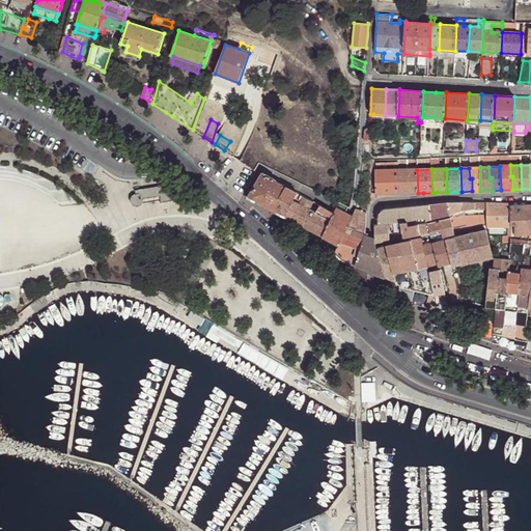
[(376,194),(386,194),(386,170),(375,171),(376,194)]
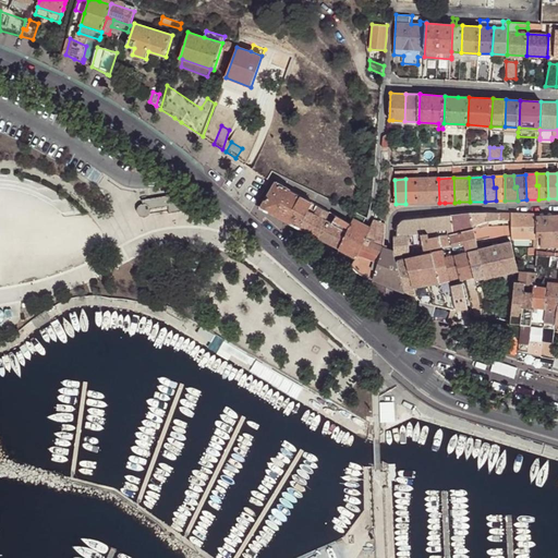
[(405,179),(405,204),(411,204),(417,203),(416,179),(405,179)]
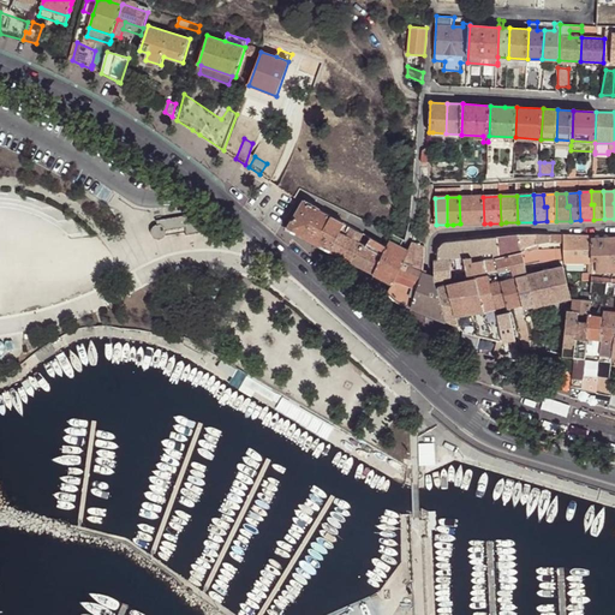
[(472,197),(459,197),(460,224),(467,224),(472,224),(472,197)]
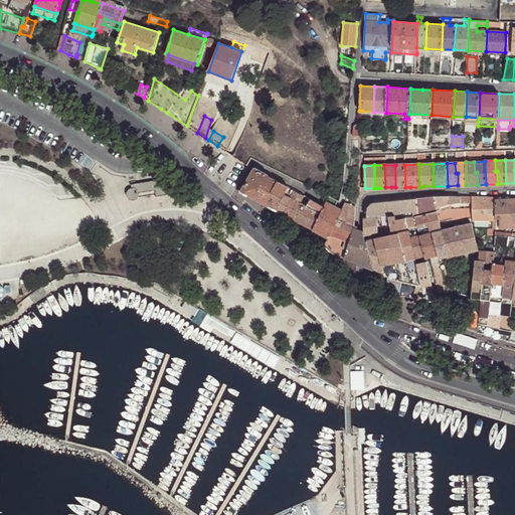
[(404,165),(395,165),(395,187),(405,187),(404,165)]
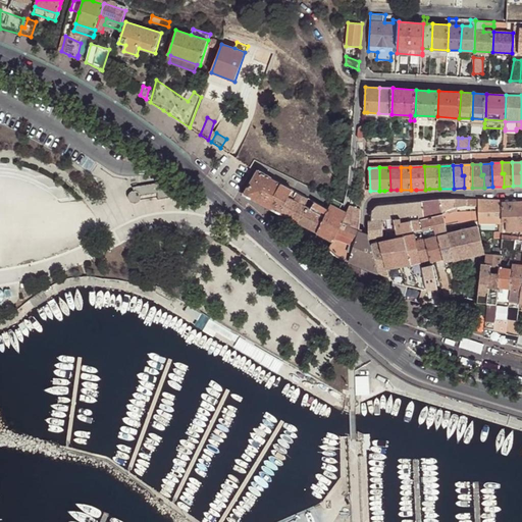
[(258,170),(244,195),(279,213),(288,197),(291,192),(292,190),(271,178),(272,177),(258,170)]
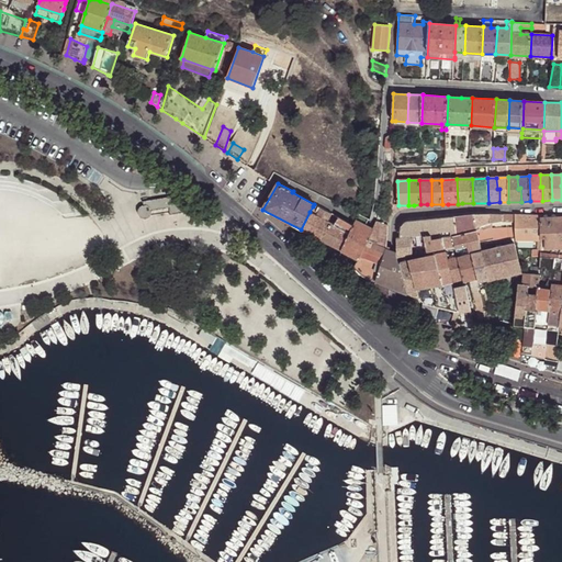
[(152,211),(169,209),(170,215),(191,212),(173,197),(144,202),(144,205),(142,206),(139,209),(138,211),(138,212),(138,213),(138,214),(138,215),(141,217),(143,218),(144,220),(146,220),(148,218),(150,216),(152,214),(152,213),(152,211)]
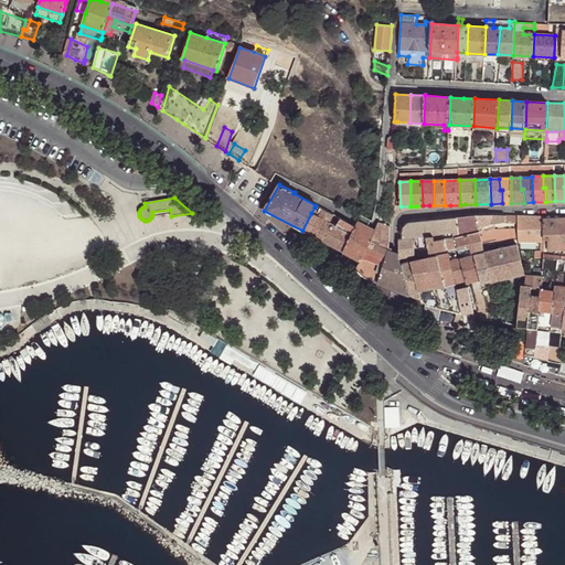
[(302,231),(324,242),(333,224),(330,222),(333,215),(322,209),(320,214),(318,216),(311,213),(302,231)]
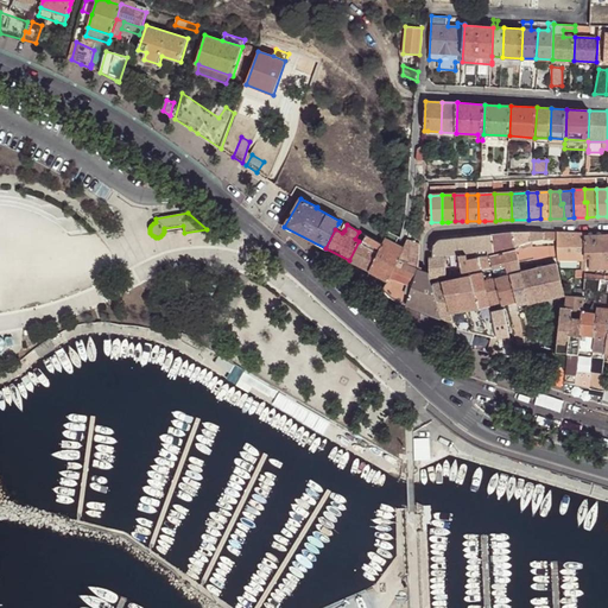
[(400,236),(388,232),(387,235),(385,238),(397,244),(398,241),(400,236)]
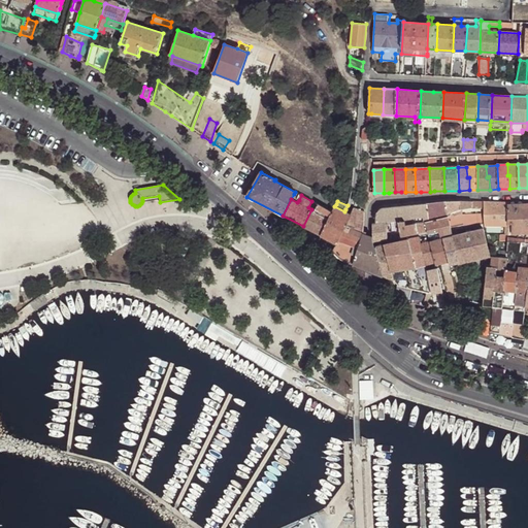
[(429,218),(448,216),(444,202),(428,204),(429,218)]
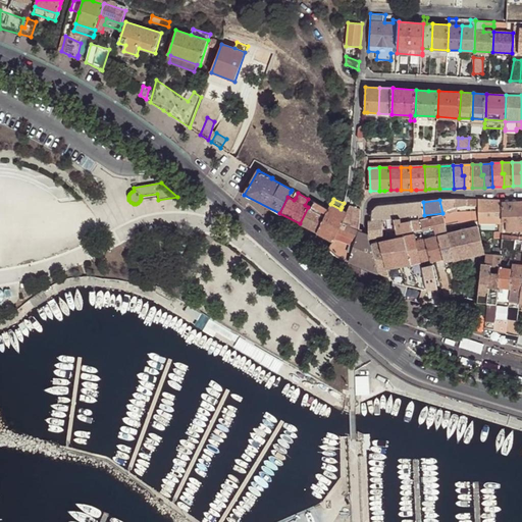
[(455,207),(454,200),(439,200),(442,213),(446,212),(450,209),(455,208),(455,207)]
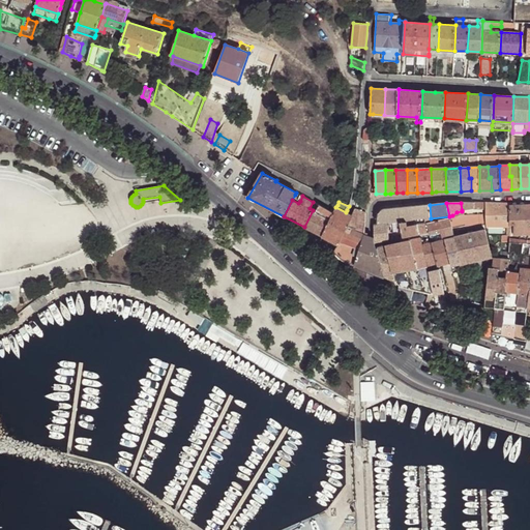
[(487,227),(494,227),(495,216),(500,216),(500,212),(502,212),(502,204),(486,203),(486,208),(486,210),(487,227)]
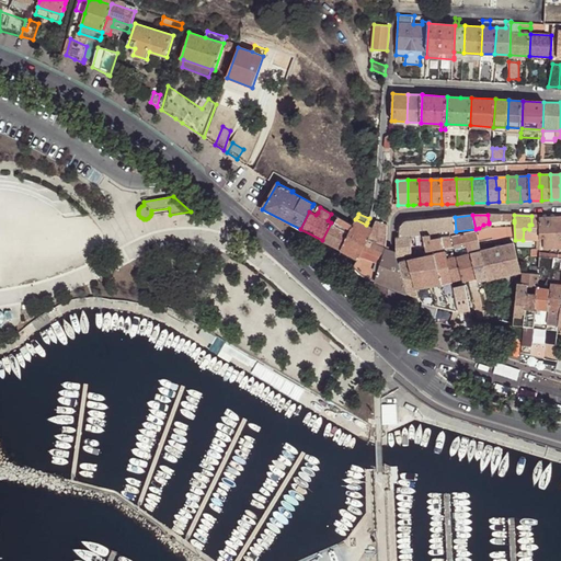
[(527,240),(539,240),(539,237),(540,218),(540,217),(531,216),(531,225),(529,225),(529,229),(524,229),(523,240),(527,240)]
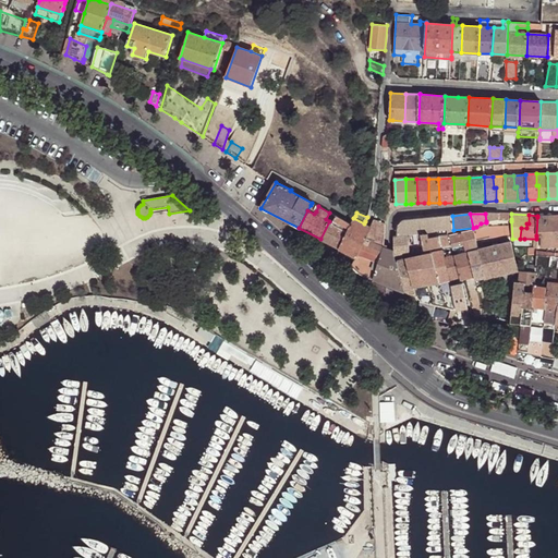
[(552,246),(556,246),(557,246),(557,215),(546,216),(546,227),(553,227),(553,229),(555,229),(555,234),(552,235),(552,246)]
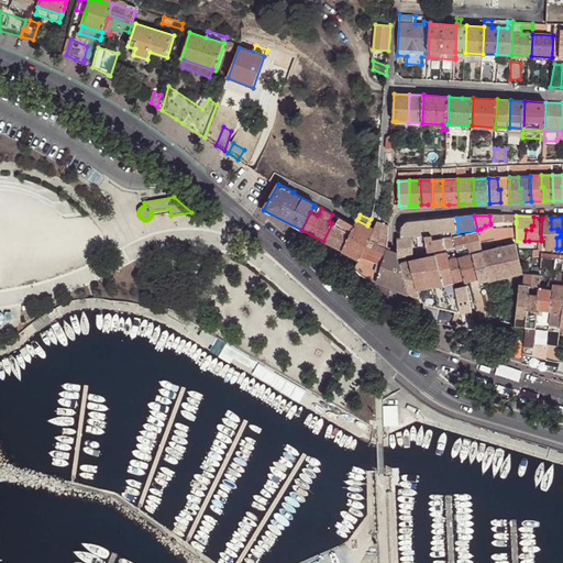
[(323,241),(342,251),(354,227),(340,218),(335,225),(332,223),(323,241)]
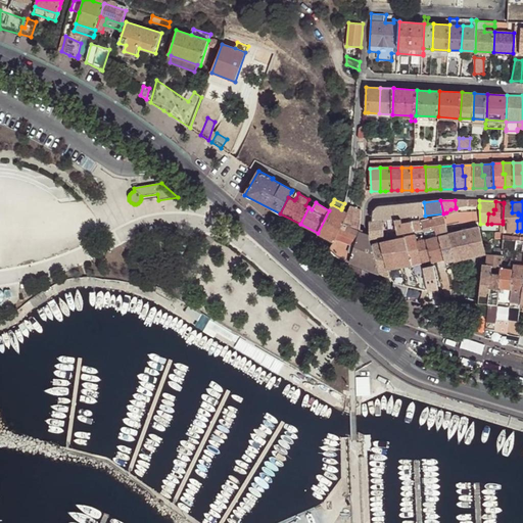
[(415,217),(425,216),(424,202),(410,203),(412,217),(415,217)]
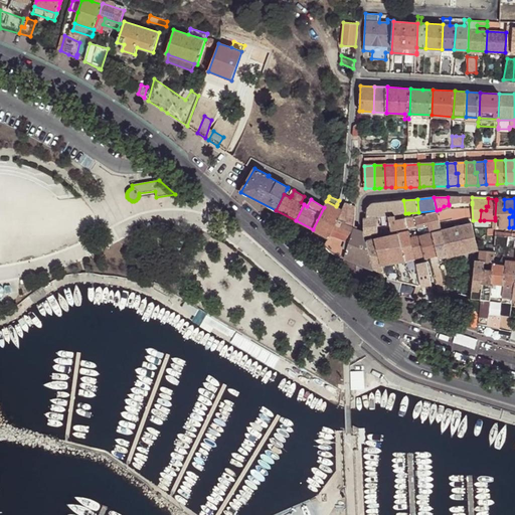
[(499,228),(506,228),(509,227),(509,217),(512,216),(512,211),(510,211),(510,209),(504,209),(504,199),(499,199),(496,200),(495,217),(499,217),(499,228)]
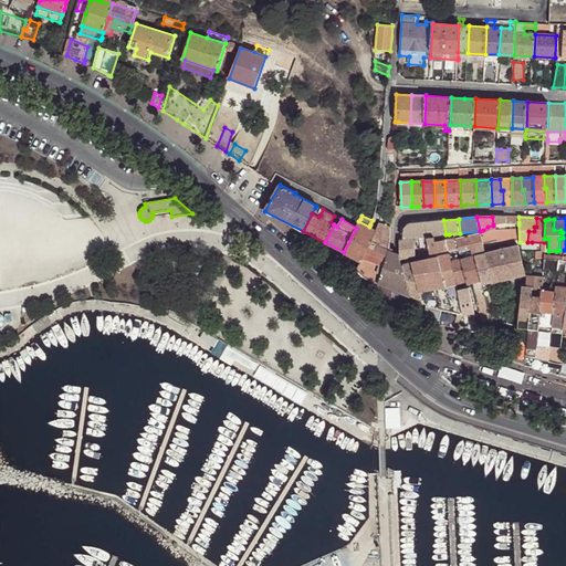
[(443,220),(429,221),(431,237),(433,236),(446,234),(443,220)]
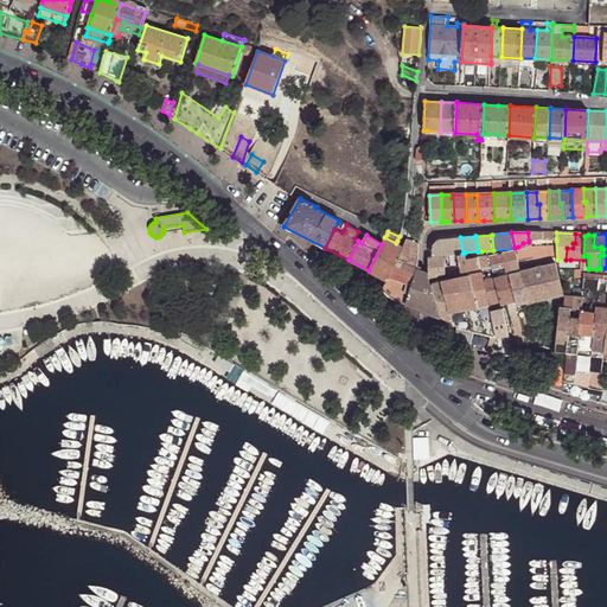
[(369,270),(387,280),(388,280),(393,269),(398,259),(403,248),(402,247),(396,243),(384,237),(382,243),(383,243),(382,244),(369,270)]
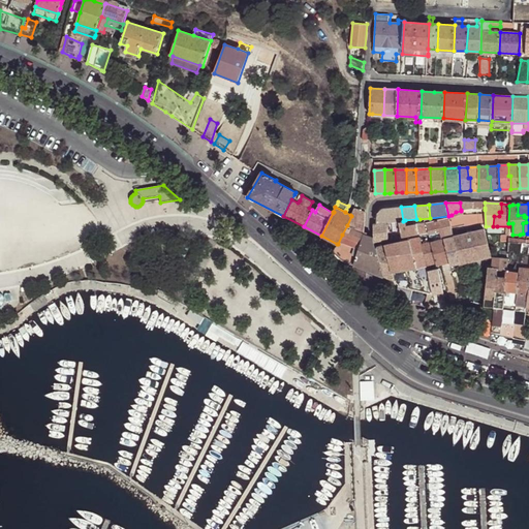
[(382,209),(377,214),(377,223),(386,223),(389,222),(403,221),(401,207),(382,209)]
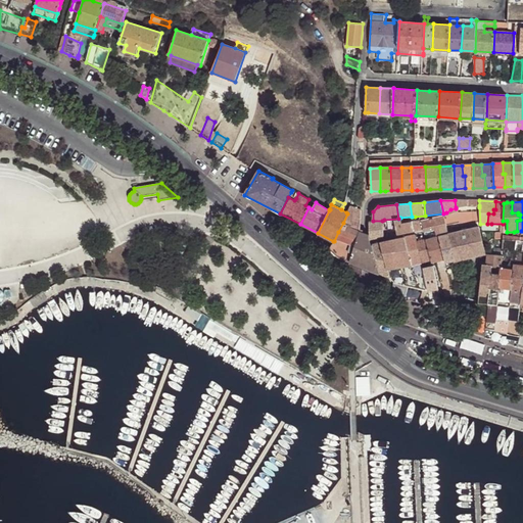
[(359,233),(359,234),(360,234),(361,222),(362,209),(350,205),(346,212),(347,214),(343,223),(351,227),(350,229),(359,233)]
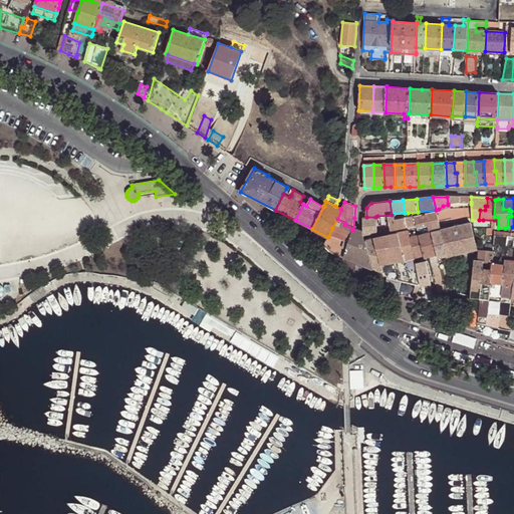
[(452,211),(451,204),(450,204),(448,205),(443,206),(439,209),(440,212),(441,215),(452,211)]
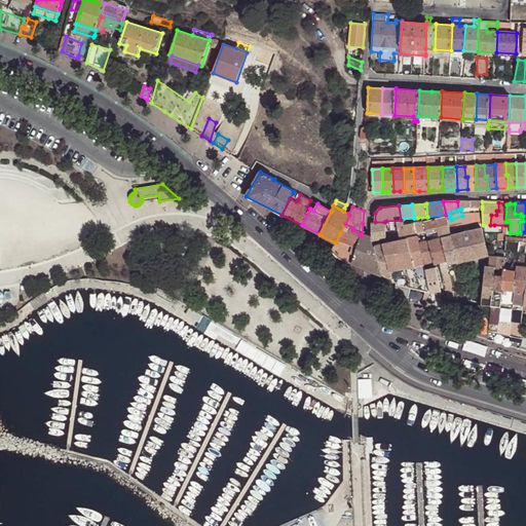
[(442,234),(450,232),(449,228),(446,218),(428,221),(424,222),(425,230),(426,230),(426,232),(438,230),(439,235),(442,234)]
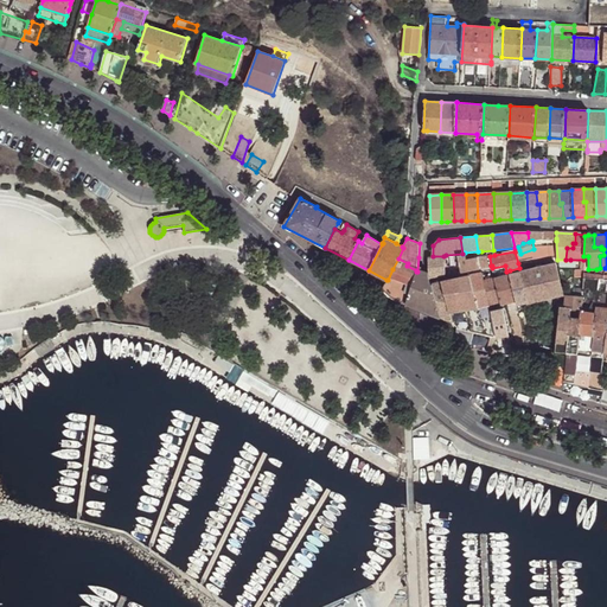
[(461,272),(480,268),(478,257),(466,260),(465,253),(462,254),(446,255),(448,267),(458,266),(460,266),(461,272)]
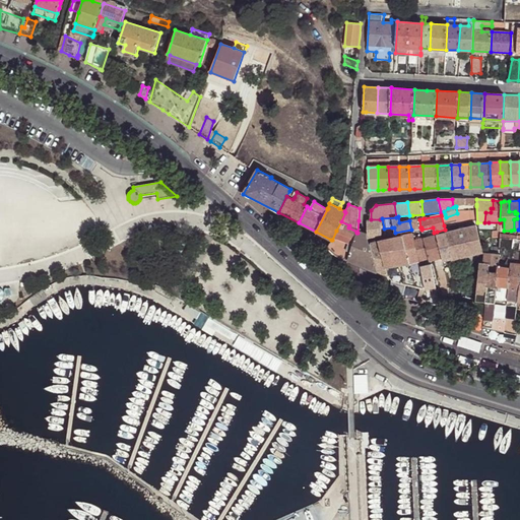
[(371,219),(367,220),(367,234),(368,238),(382,235),(380,219),(371,219)]
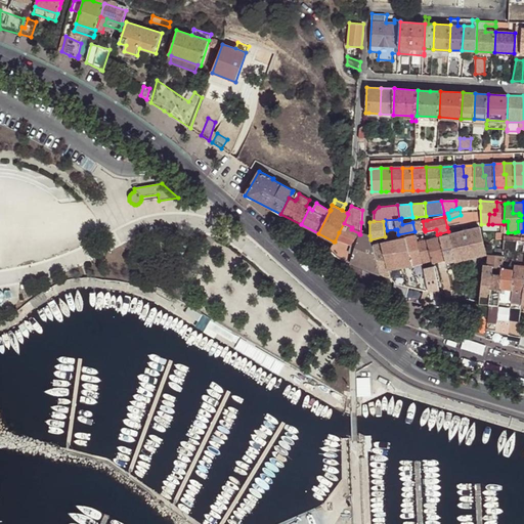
[(412,222),(415,231),(424,229),(423,221),(416,222),(412,222)]
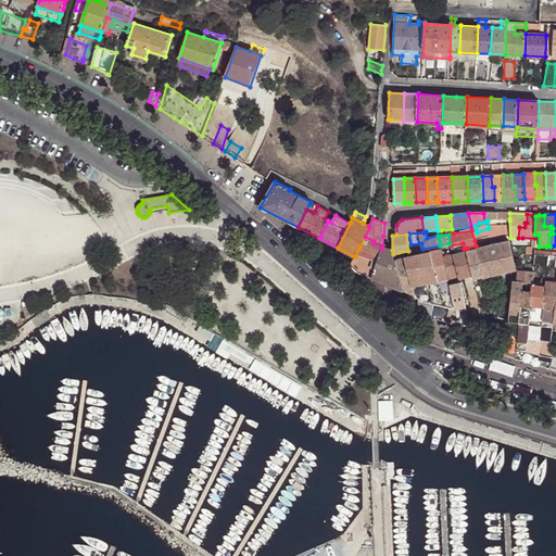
[(359,247),(380,255),(381,249),(381,248),(373,243),(374,241),(365,237),(359,247)]
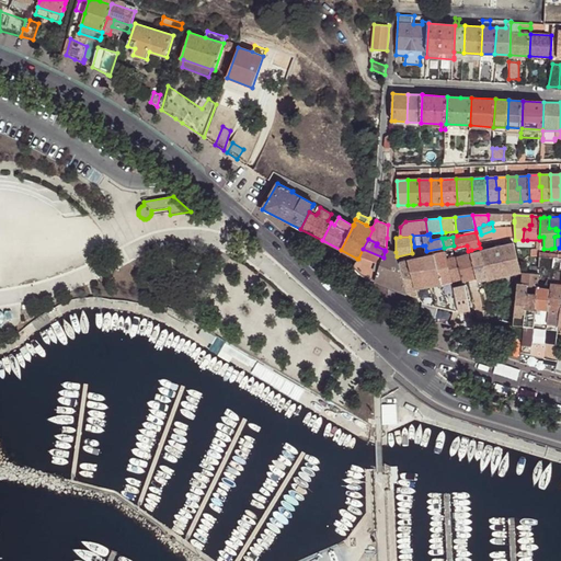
[(488,279),(521,272),(514,243),(481,251),(488,279)]
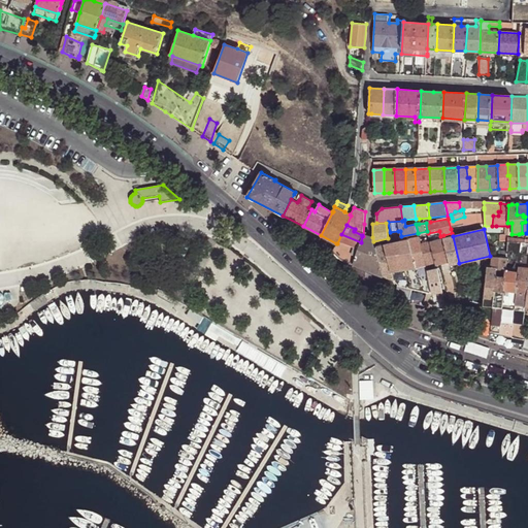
[(341,260),(354,265),(361,242),(341,234),(337,243),(336,243),(332,252),(341,260)]
